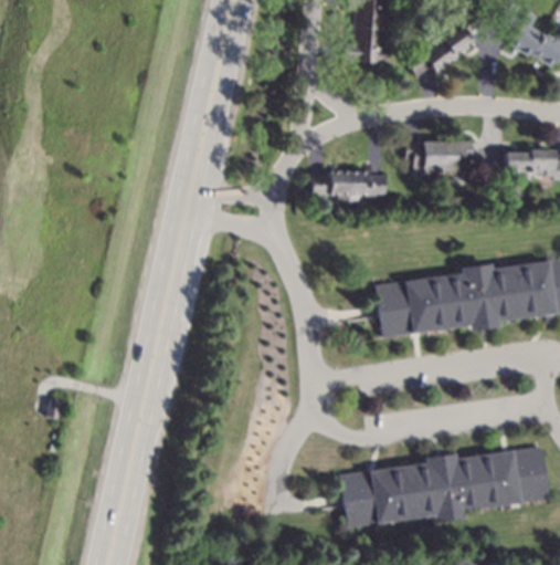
[(346,62),(386,64),(388,0),(349,0),(349,9),(356,10),(355,43),(347,42),(346,62)]
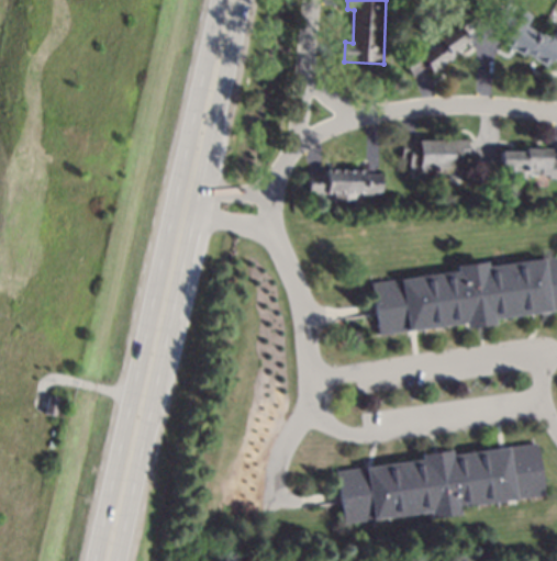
[(507,43),(549,67),(554,58),(556,59),(556,35),(554,40),(530,25),(535,17),(526,11),(522,20),(514,15),(509,24),(515,27),(507,43)]
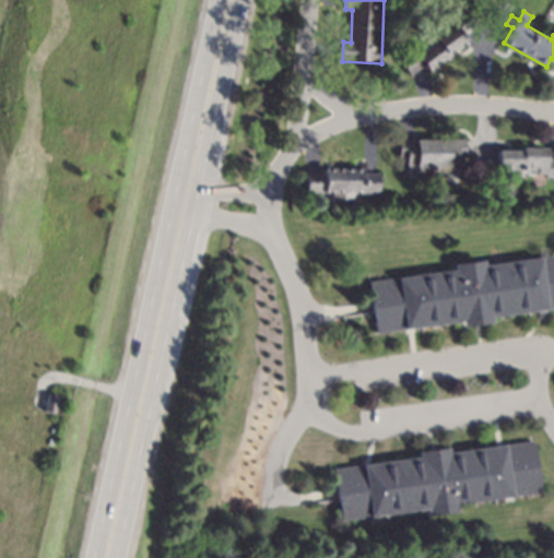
[(472,46),(461,27),(403,60),(412,75),(428,66),(431,70),(472,46)]
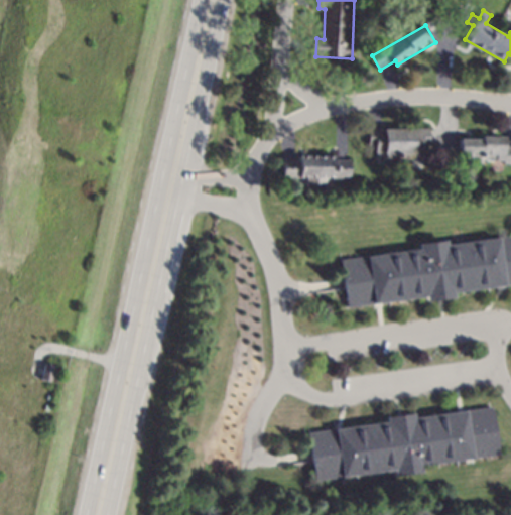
[(431,127),(370,129),(371,145),(377,145),(378,155),(386,155),(387,160),(416,159),(416,154),(432,153),(431,127)]
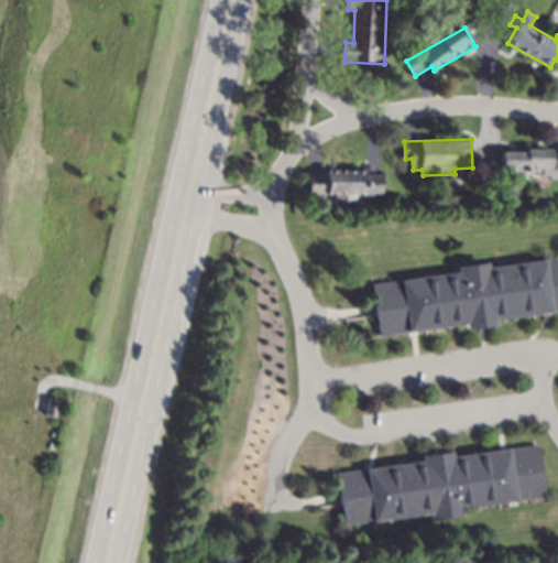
[(504,150),(504,176),(557,176),(557,160),(554,160),(554,151),(504,150)]
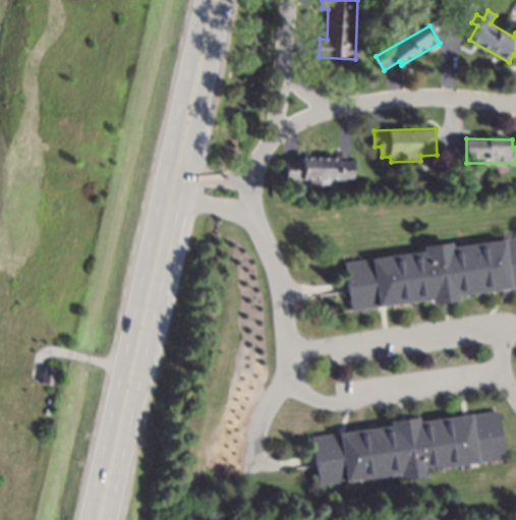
[(311,190),(332,190),(332,181),(356,180),(355,161),(341,162),(341,157),(303,158),(303,161),(288,161),(288,180),(311,180),(311,190)]
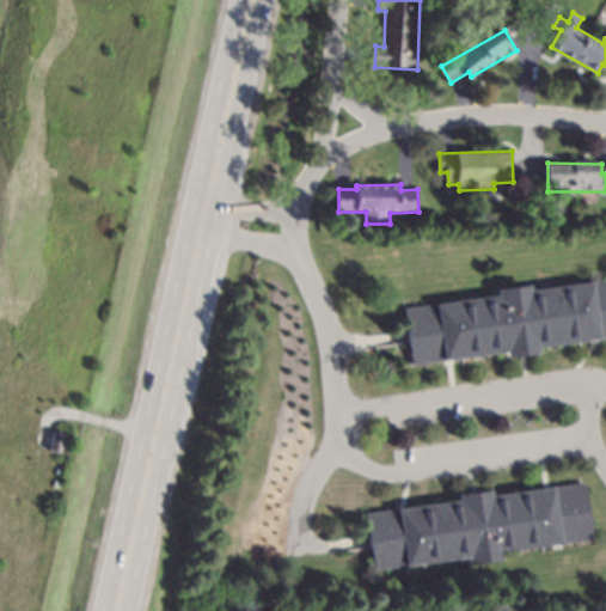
[(414,365),(509,353),(509,358),(542,354),(540,346),(605,338),(605,281),(532,289),(532,286),(499,289),(500,297),(406,307),(414,365)]
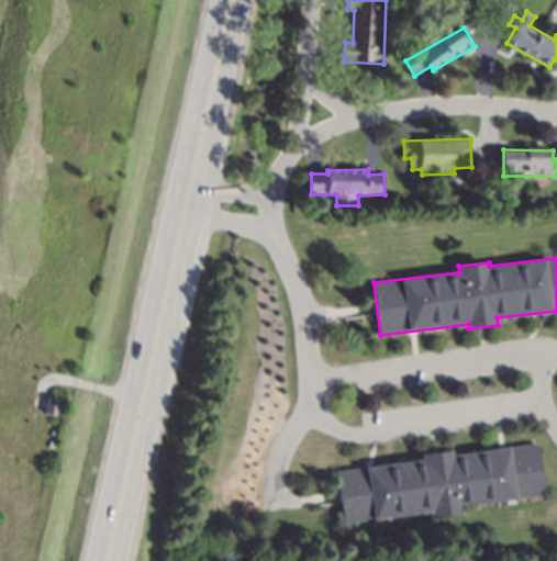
[(47,413),(57,416),(62,399),(52,396),(47,413)]
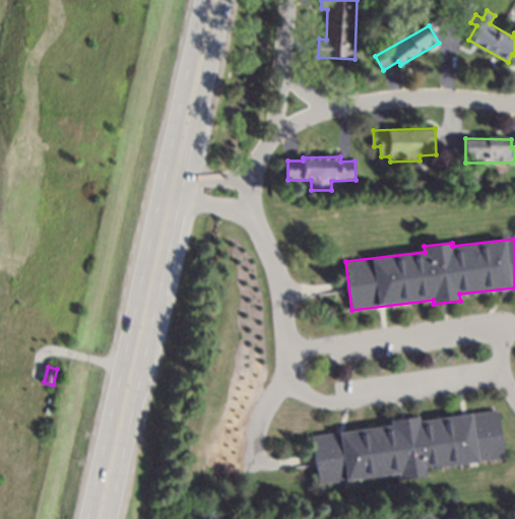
[(312,435),(317,483),(398,474),(399,479),(426,476),(426,468),(504,459),(499,411),(419,419),(417,416),(390,419),(391,427),(312,435)]
